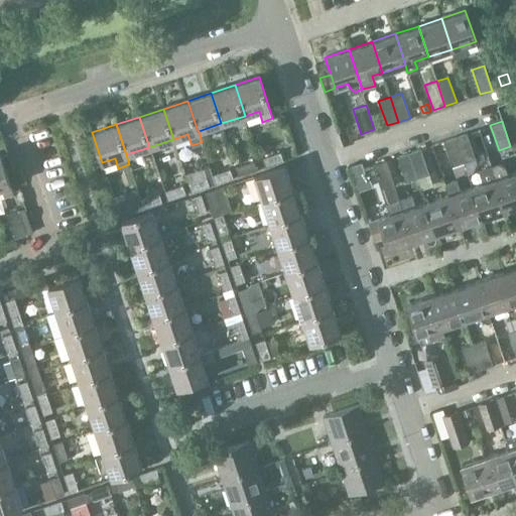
[(456,137),(464,162),(475,158),(467,133),(456,137)]
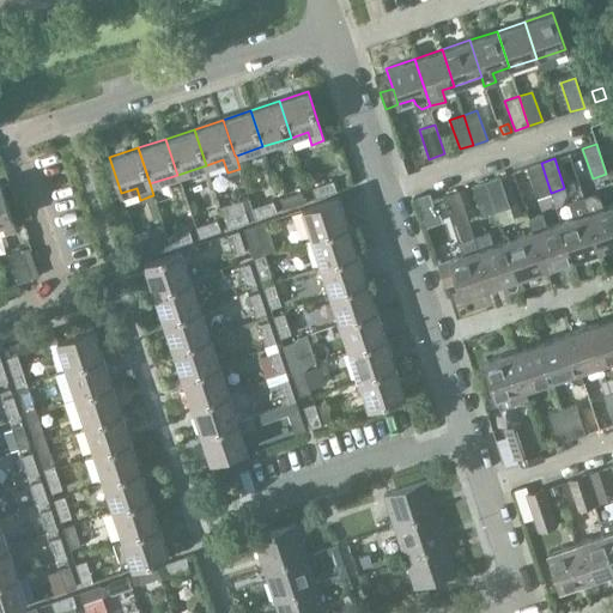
[(536,198),(551,193),(541,163),(527,168),(536,198)]
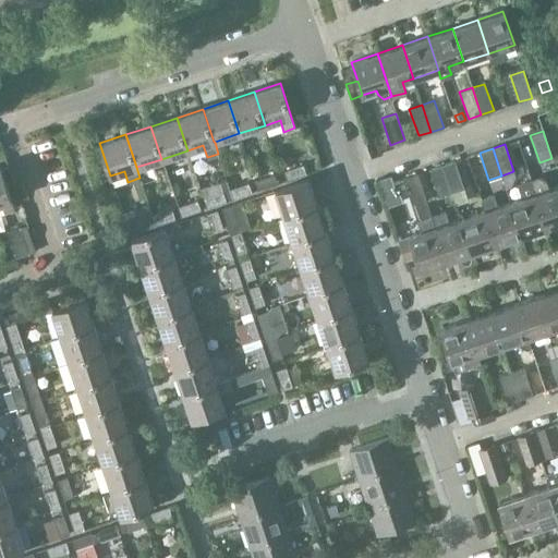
[(455,160),(441,165),(451,192),(463,187),(455,160)]
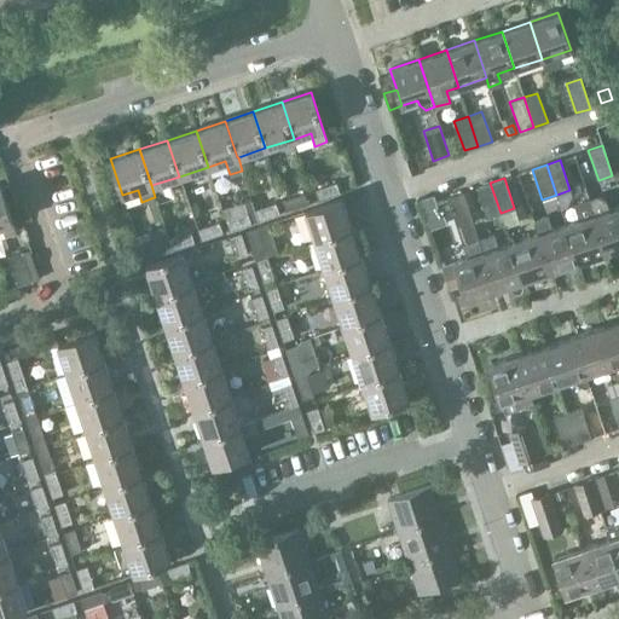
[(318,201),(340,194),(336,183),(314,190),(318,201)]
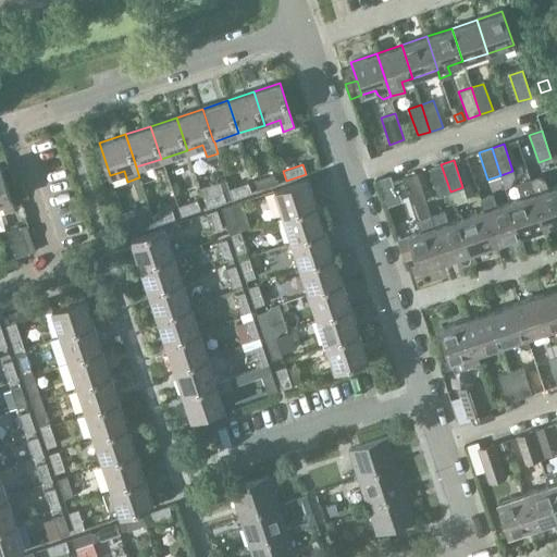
[(437,196),(450,192),(441,164),(429,169),(437,196)]
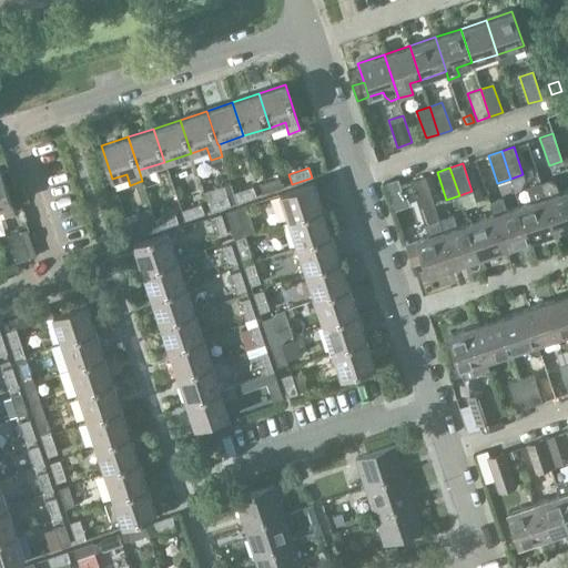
[(237,202),(234,193),(231,183),(230,183),(225,169),(221,171),(224,180),(219,181),(221,188),(205,192),(211,211),(231,205),(237,202)]
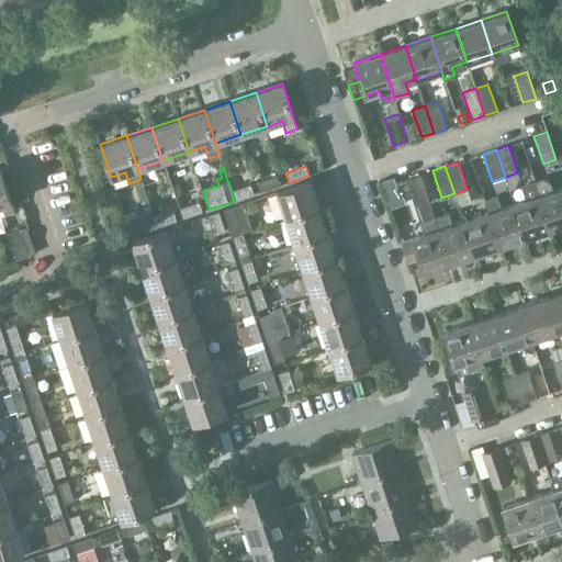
[(0,205),(2,204),(4,212),(14,209),(11,201),(11,202),(0,169),(0,205)]
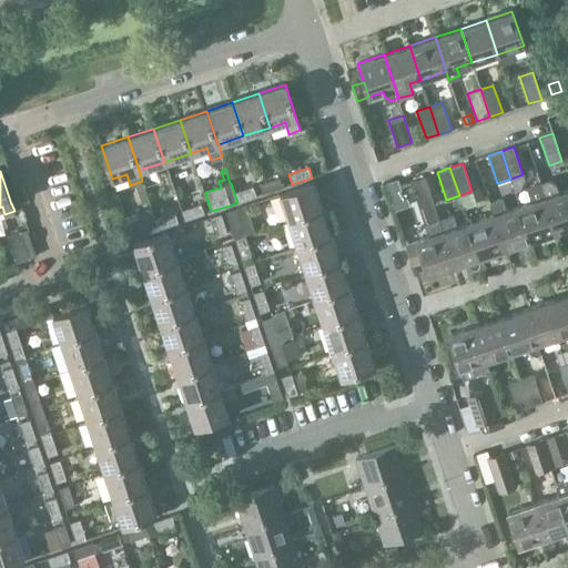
[(428,274),(454,265),(438,217),(424,176),(411,181),(429,235),(416,240),(428,274)]
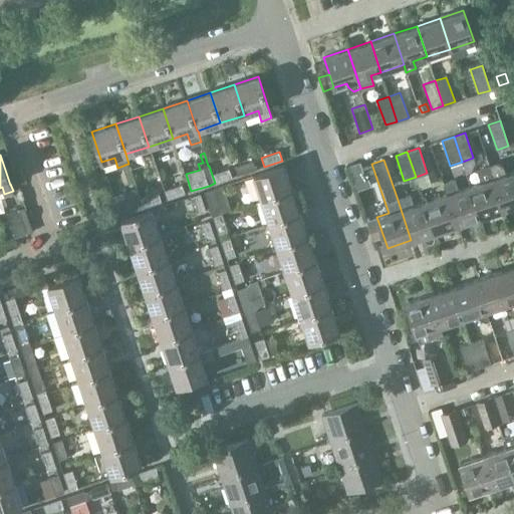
[(239,176),(256,170),(253,161),(235,167),(239,176)]
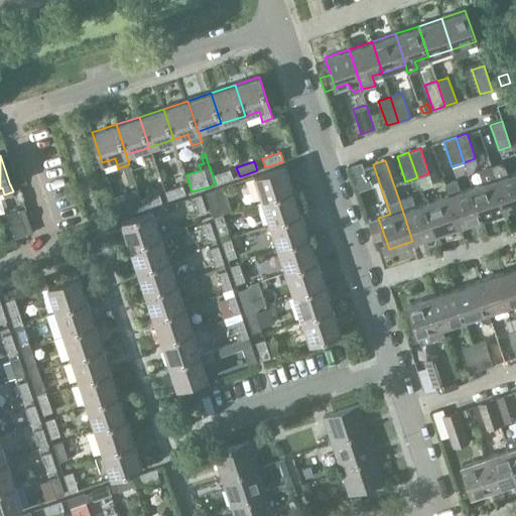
[(490,165),(505,210),(515,206),(515,171),(506,175),(503,165),(498,163),(490,165)]
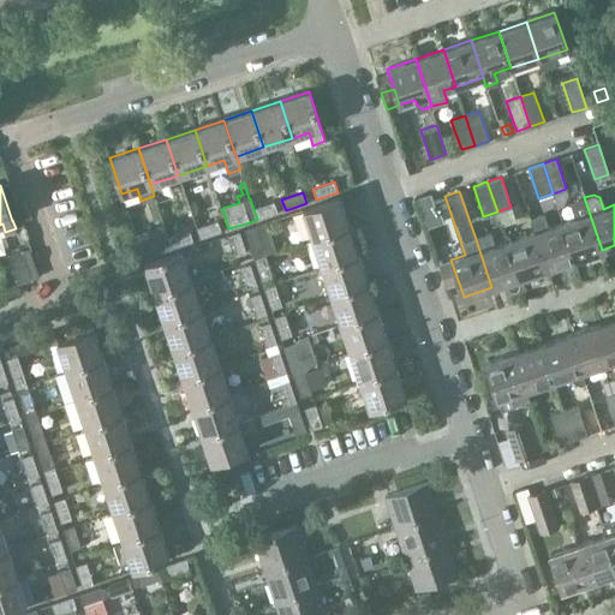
[(312,239),(348,227),(339,197),(303,210),(312,239)]
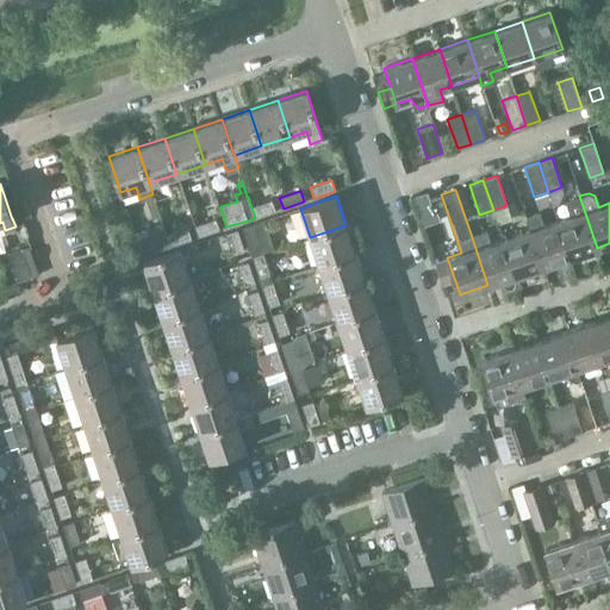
[(570,257),(597,248),(579,195),(566,200),(571,217),(558,221),(570,257)]
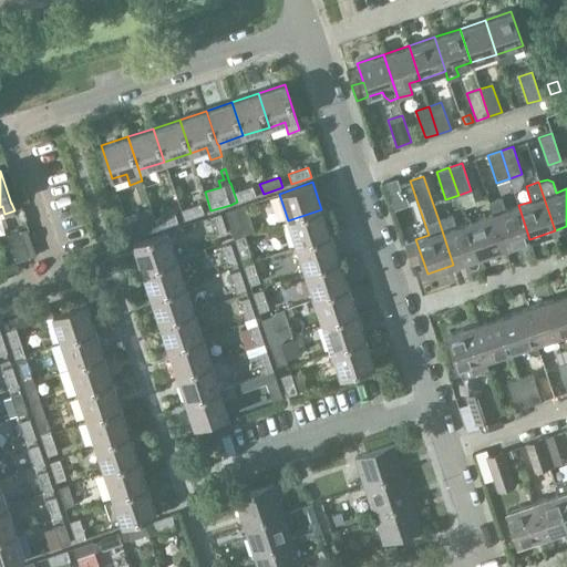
[(234,193),(237,202),(256,196),(253,186),(234,193)]
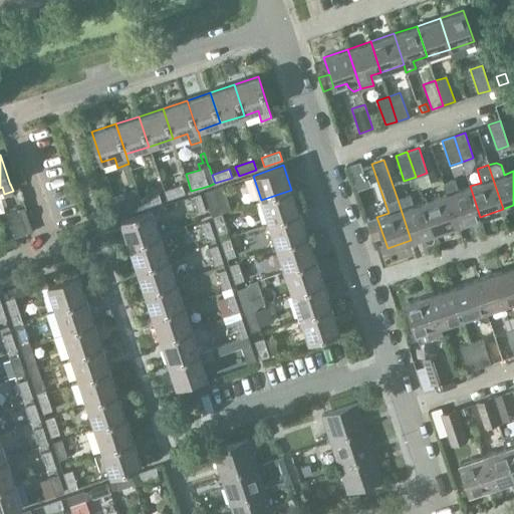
[(480,217),(470,186),(458,190),(454,179),(443,183),(447,194),(457,225),(480,217)]
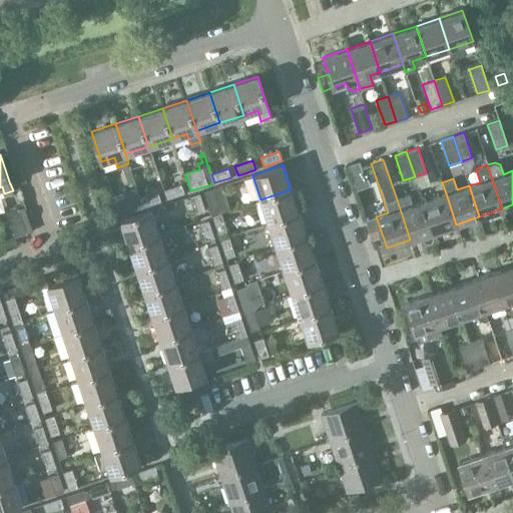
[(167,199),(184,193),(181,184),(164,190),(167,199)]
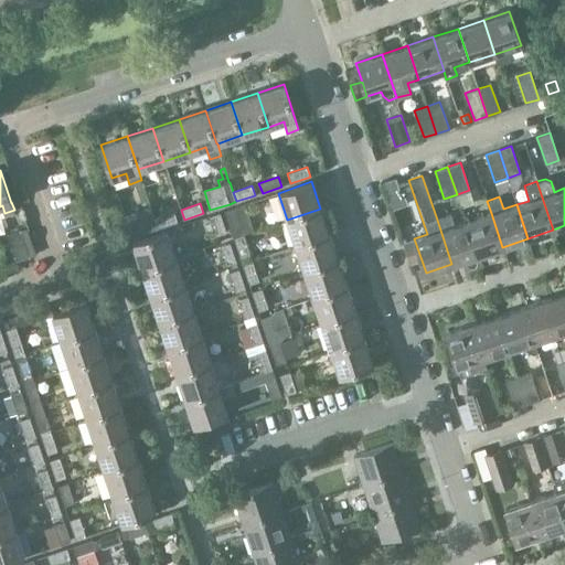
[(232,231),(241,227),(235,209),(225,211),(232,231)]
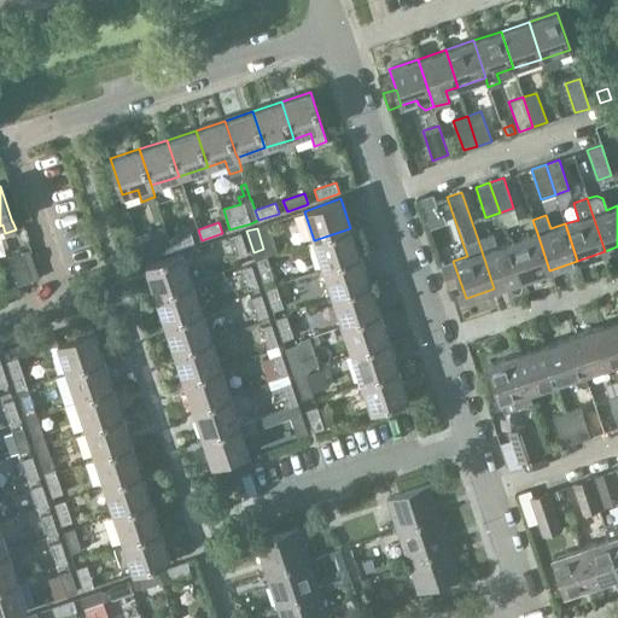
[(324,268),(360,256),(356,244),(359,243),(354,228),(351,229),(350,228),(314,240),(324,268)]
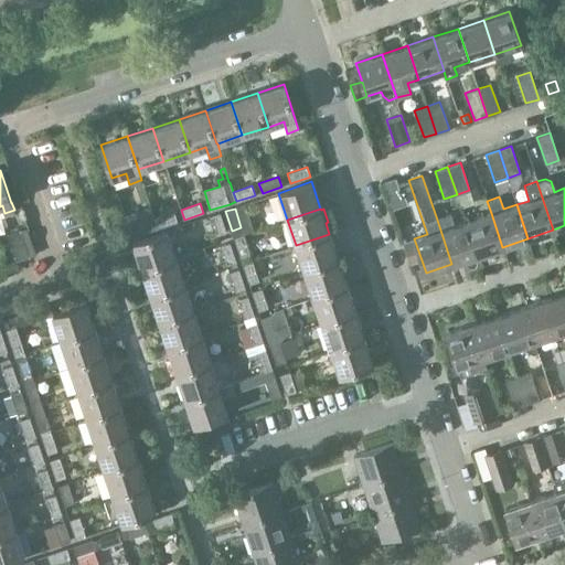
[(477,255),(466,221),(455,224),(450,211),(436,216),(451,264),(477,255)]
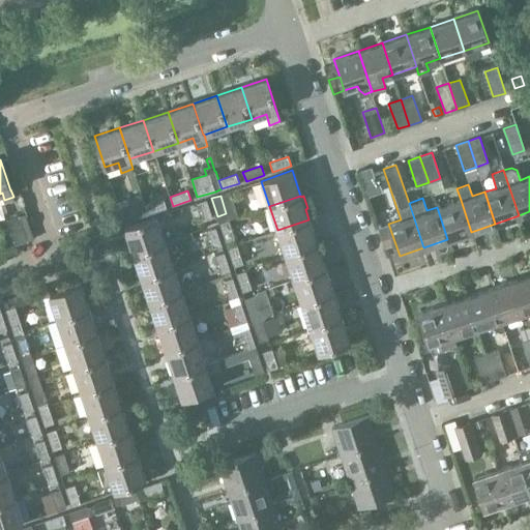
[(149,213),(167,208),(163,200),(145,205),(149,213)]
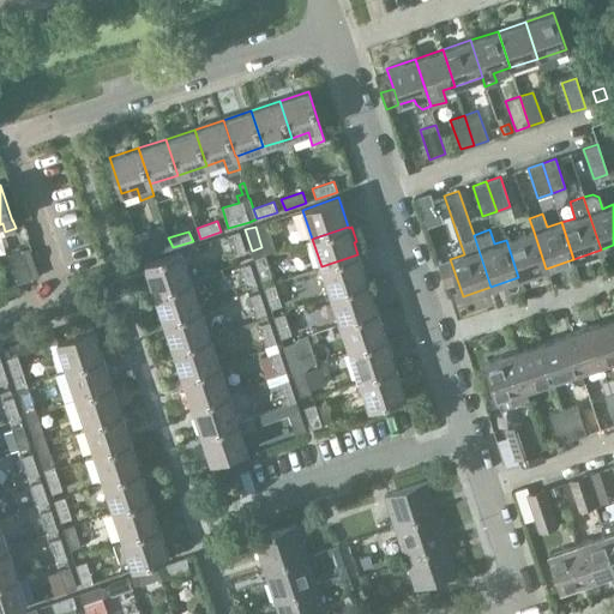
[(235,256),(246,253),(239,232),(228,235),(235,256)]
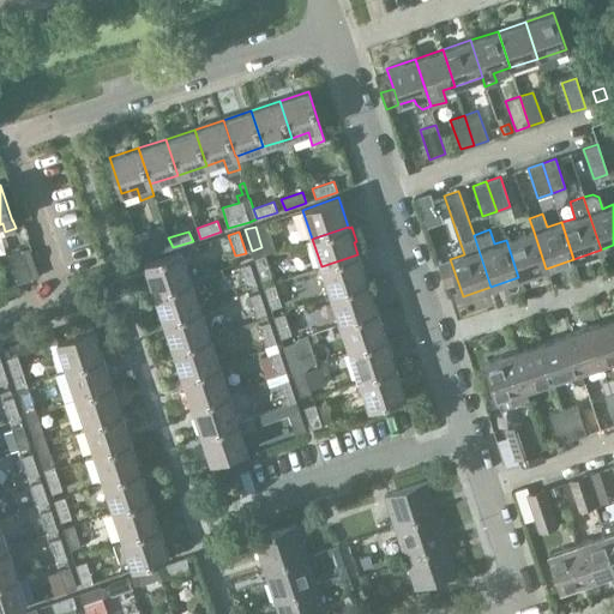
[(518,277),(546,269),(534,232),(506,240),(518,277)]
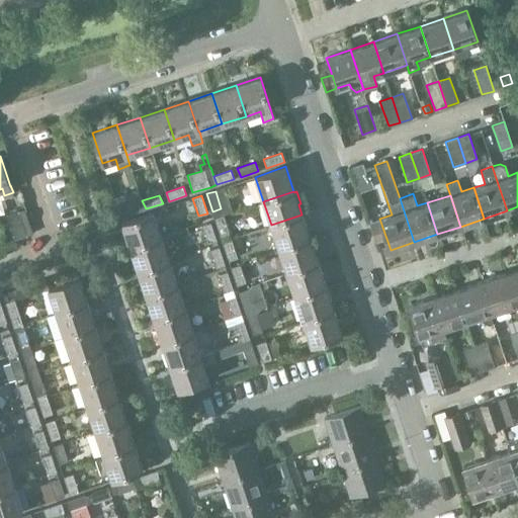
[(116,202),(117,208),(120,218),(138,211),(136,202),(135,203),(133,197),(116,202)]
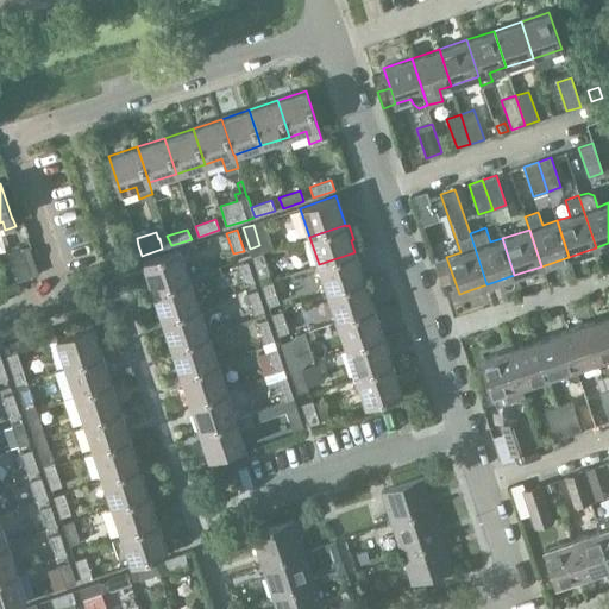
[(7,251),(7,252),(18,282),(31,277),(31,276),(38,272),(29,244),(7,251)]
